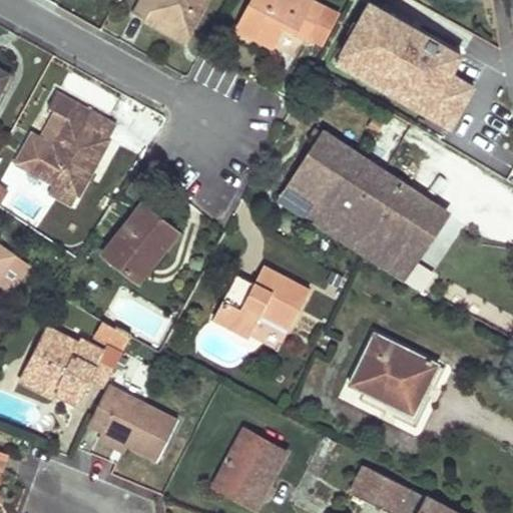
[(140,0),(132,15),(143,21),(142,23),(174,40),(185,45),(208,0),(140,0)]
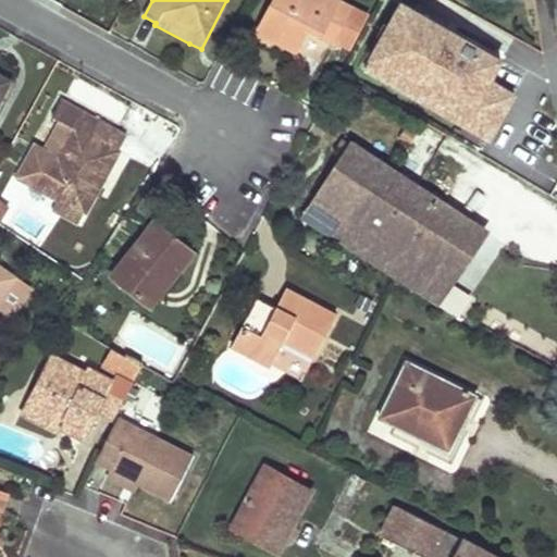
[(274,0),(258,32),(279,42),(294,50),(305,29),(330,42),(348,8),(334,0),(274,0)]
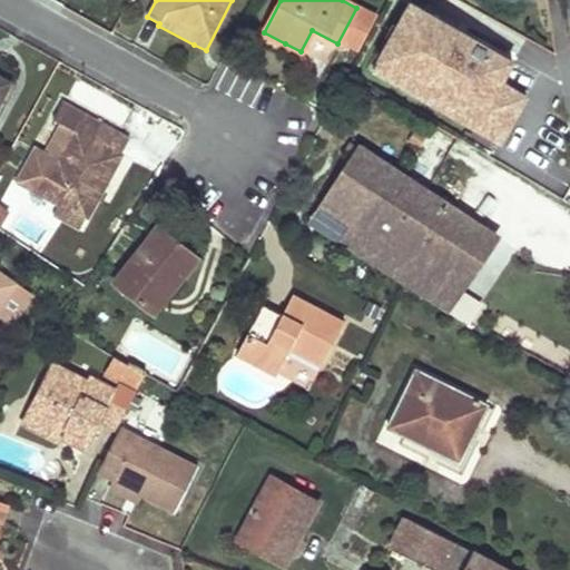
[(412,6),(374,75),(501,146),(529,98),(508,87),(520,66),(412,6)]
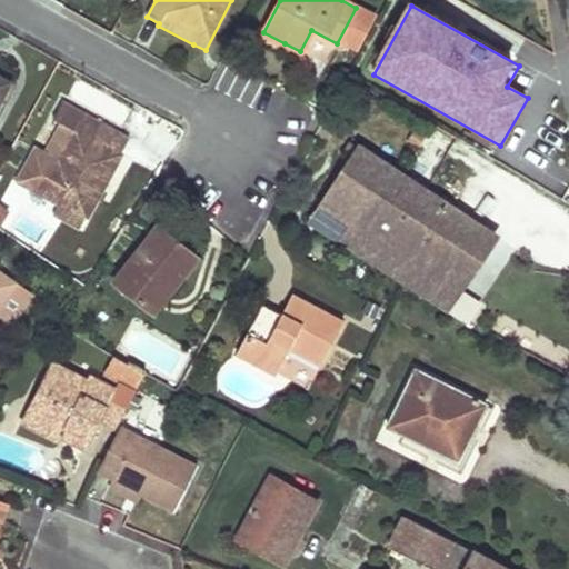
[(356,8),(337,43),(352,52),(371,17),(356,8)]
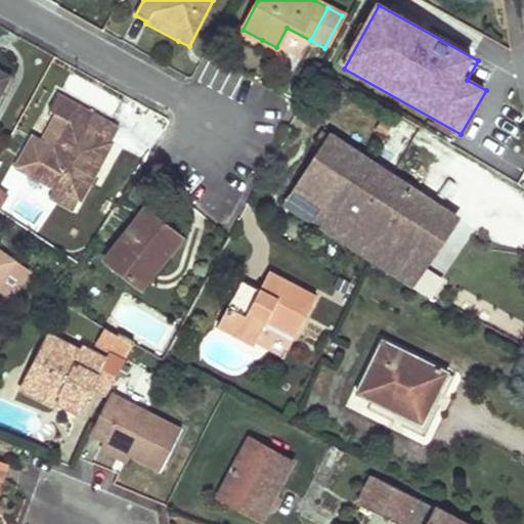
[(0,85),(3,87),(8,77),(0,73),(0,85)]
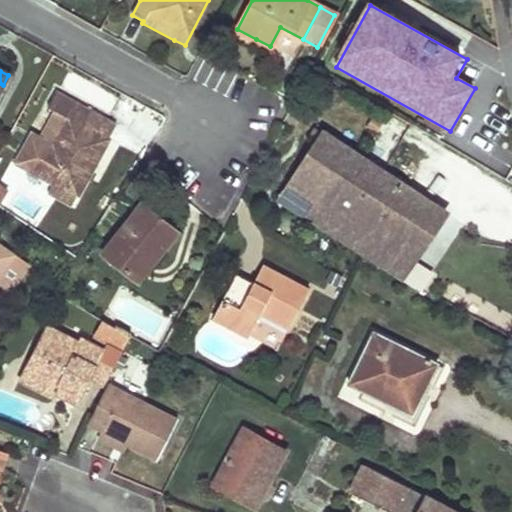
[(33,184),(72,205),(115,126),(90,111),(56,92),(47,109),(54,112),(38,140),(32,137),(18,163),(37,175),(33,184)]
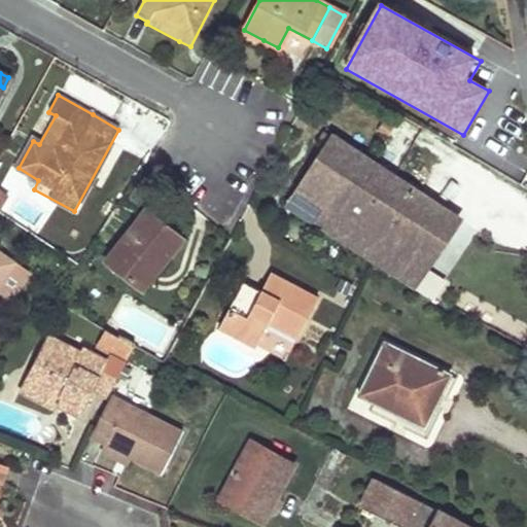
[(286,203),(328,229),(416,287),(426,272),(445,245),(461,221),(415,190),(323,133),(318,140),(324,144),(286,203)]
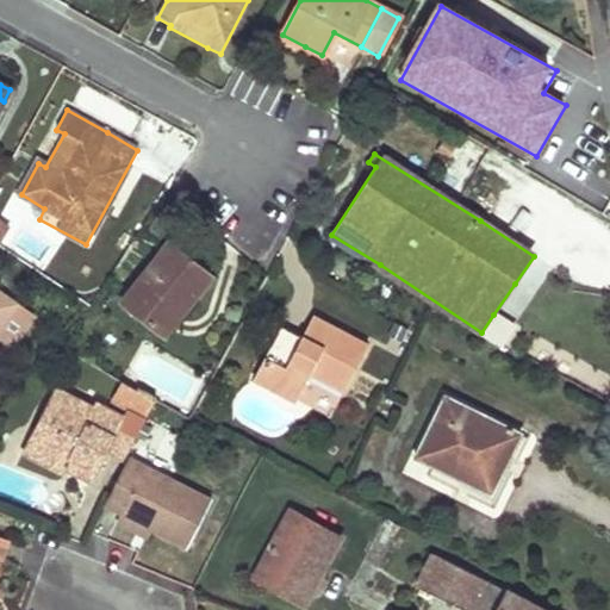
[(14,207),(39,219),(44,209),(22,194),(14,207)]
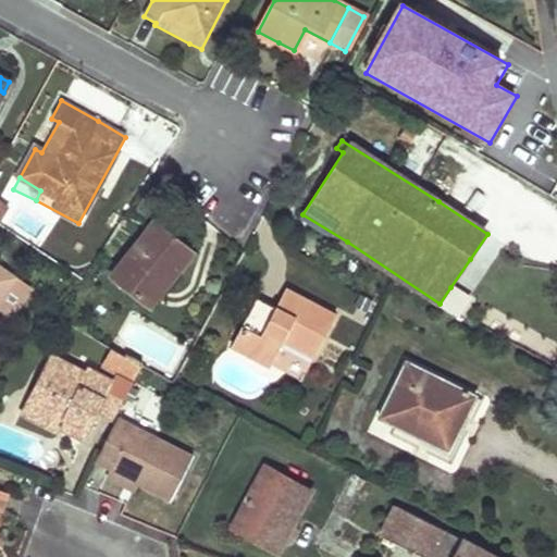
[(0,201),(0,223),(10,208),(0,201)]
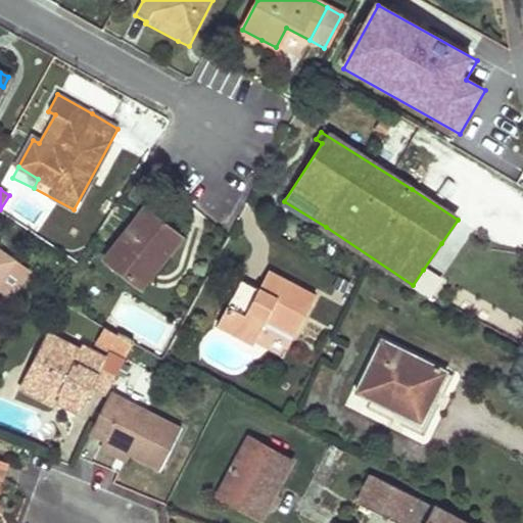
[(145,209),(105,258),(143,287),(164,262),(161,259),(179,238),(161,223),(145,209)]
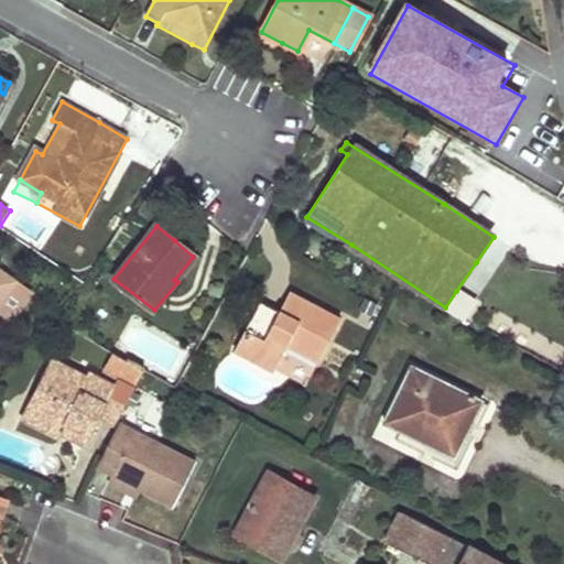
[(0,311),(11,320),(28,294),(0,274),(0,311)]
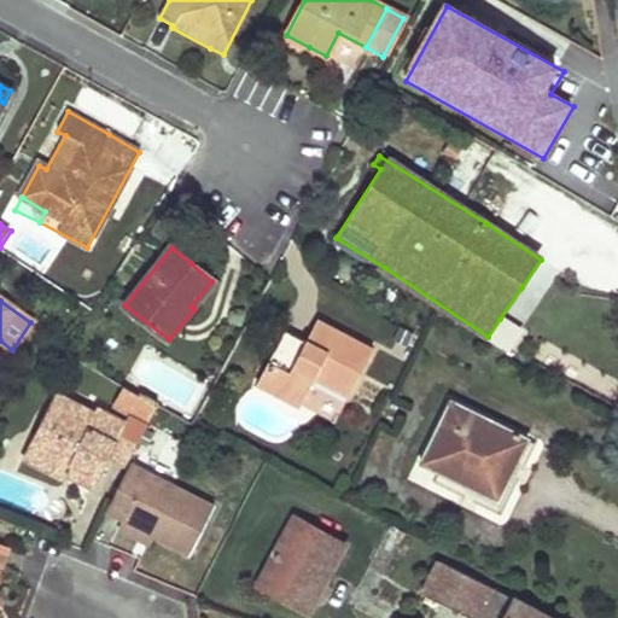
[(500,319),(488,337),(503,349),(517,330),(500,319)]
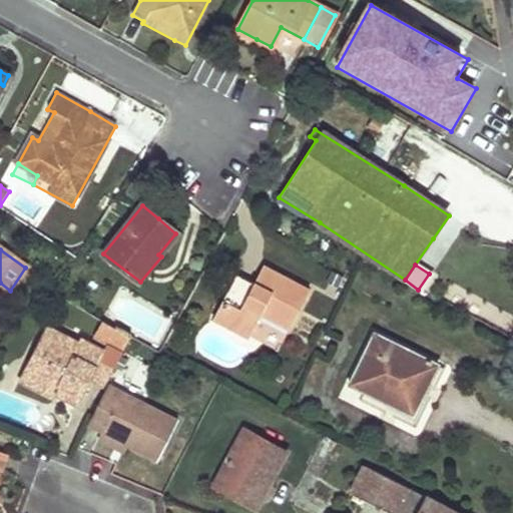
[(263,268),(254,285),(262,288),(272,272),(263,268)]
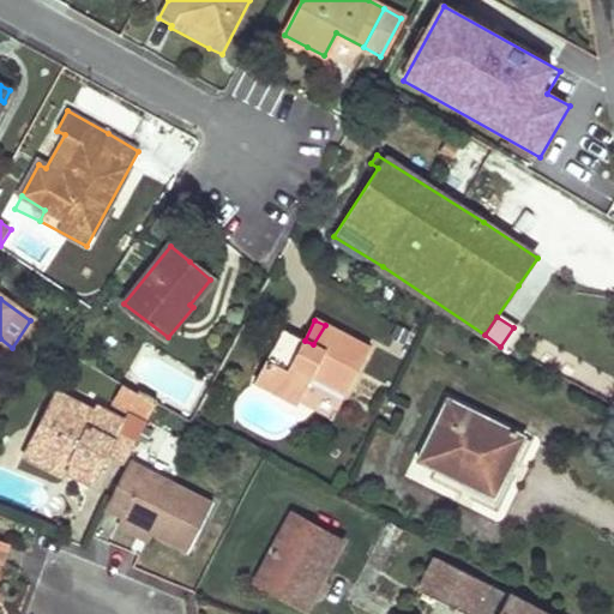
[(282,332),(256,383),(298,404),(313,375),(345,393),(371,348),(325,325),(313,344),(305,341),(302,343),(294,339),(282,332)]
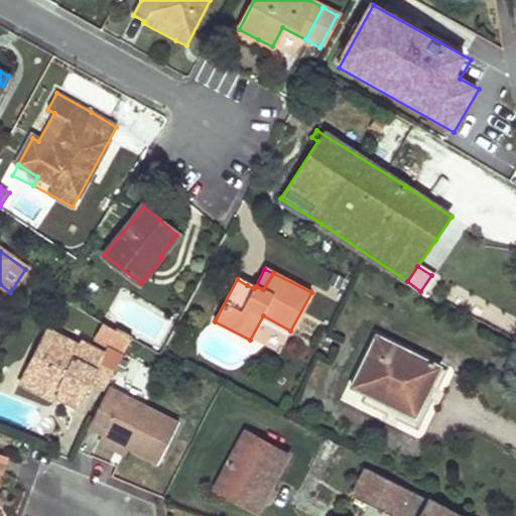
[(515,336),(515,315),(460,288),(450,304),(515,337),(515,336)]
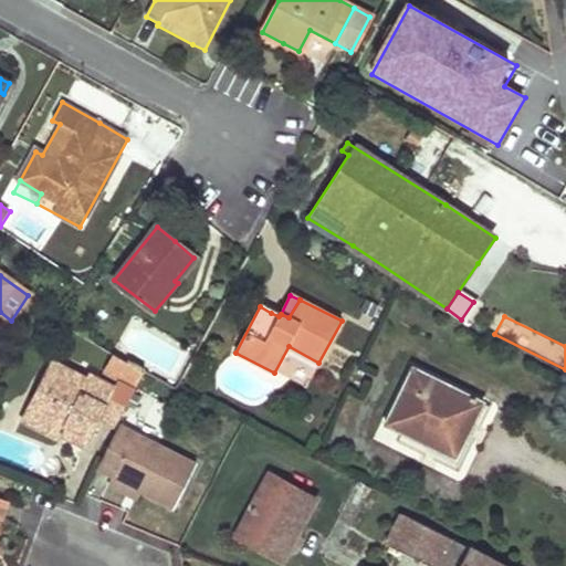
[(111,356),(103,373),(117,380),(126,364),(111,356)]
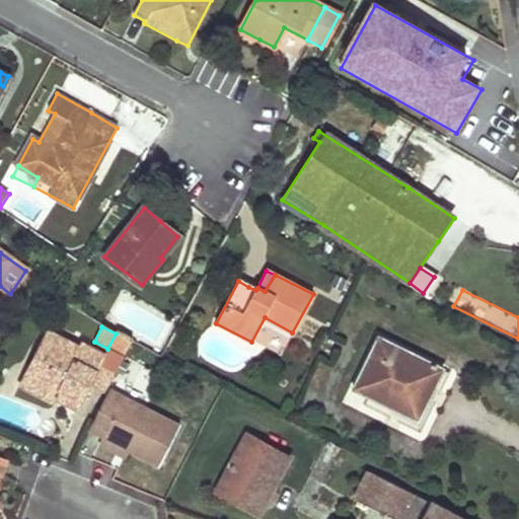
[(47,329),(40,345),(44,348),(52,332),(47,329)]
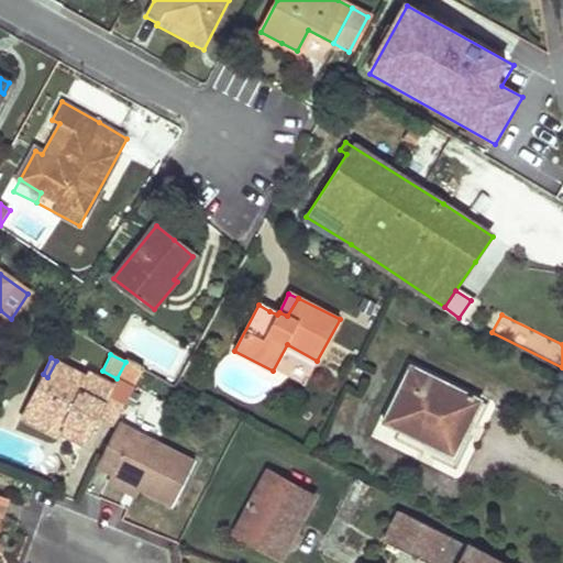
[(131,389),(142,370),(125,362),(117,378),(114,383),(88,370),(86,375),(56,361),(47,377),(43,374),(32,396),(37,399),(28,418),(43,427),(59,434),(59,432),(66,421),(90,432),(99,417),(113,423),(131,389)]
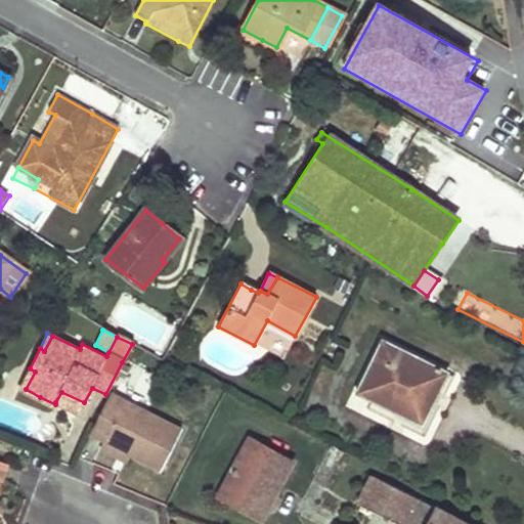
[(382,341),(356,395),(422,425),(448,372),(382,341)]
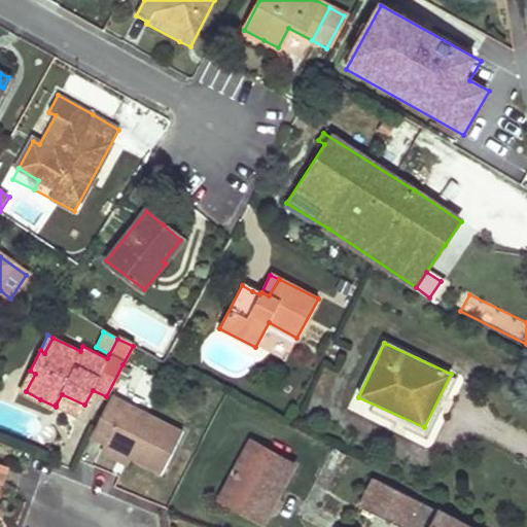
[(30,371),(21,389),(26,391),(35,374),(30,371)]
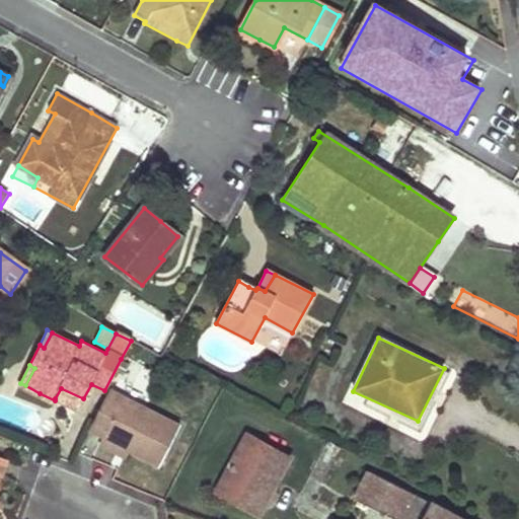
[(55,398),(79,410),(83,398),(61,388),(55,398)]
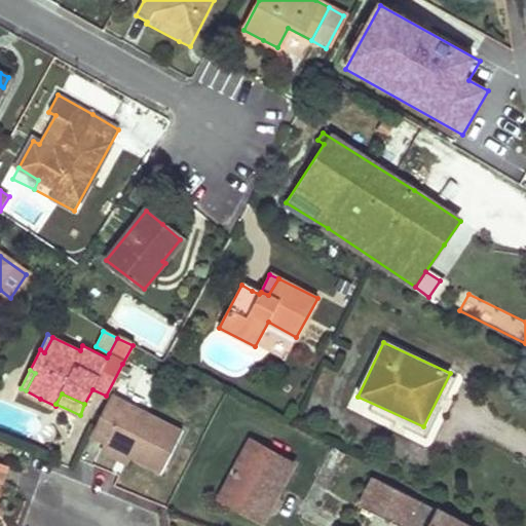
[(109,398),(89,436),(107,444),(120,450),(135,457),(161,471),(181,431),(109,398)]
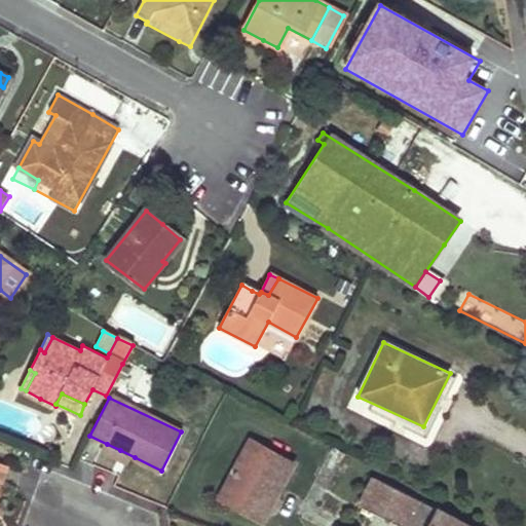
[(236,460),(218,497),(262,521),(268,512),(293,464),(249,439),(243,446),(254,452),(247,465),(236,460)]
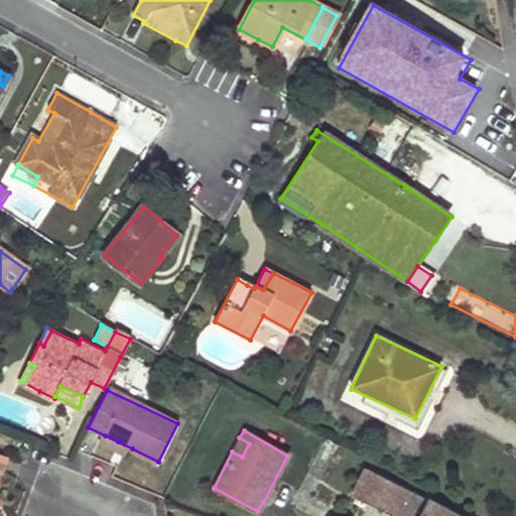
[(118,441),(105,435),(99,445),(126,459),(132,448),(118,441)]
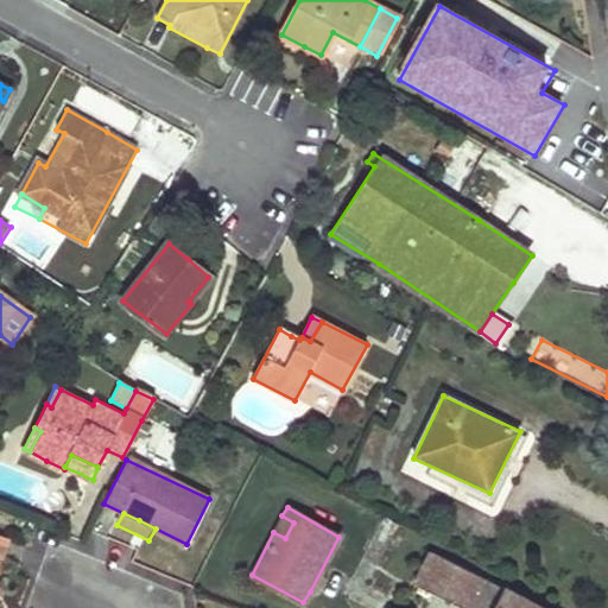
[(273,532),(285,538),(293,523),(282,515),(278,513),(270,529),(273,532)]
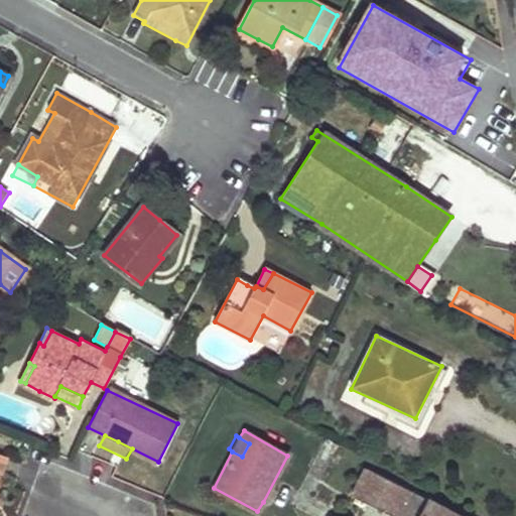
[(459,515),(366,469),(353,495),(392,515),(459,515)]
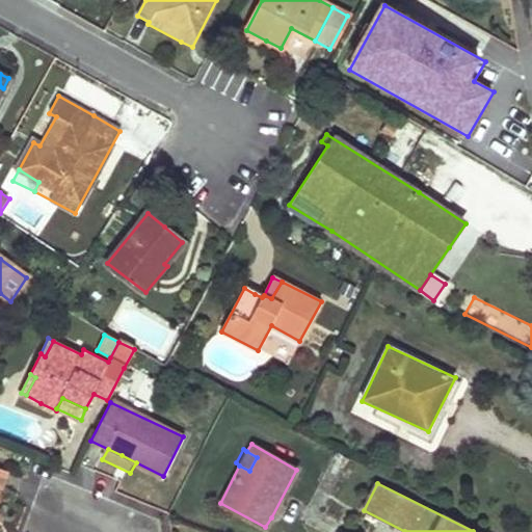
All buildings are outlined.
